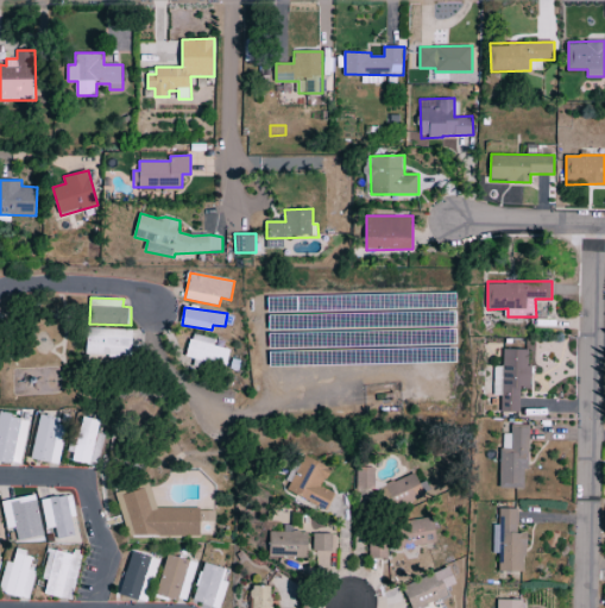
[(134,330),(88,327),(87,355),(133,357),(134,330)]
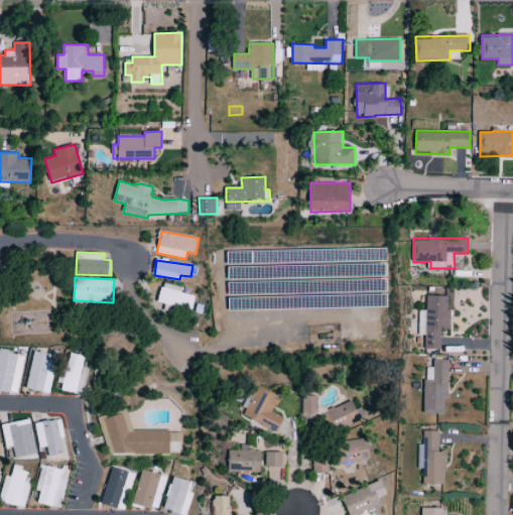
[(196,296),(181,293),(183,287),(164,282),(158,302),(167,304),(166,306),(191,313),(196,296)]
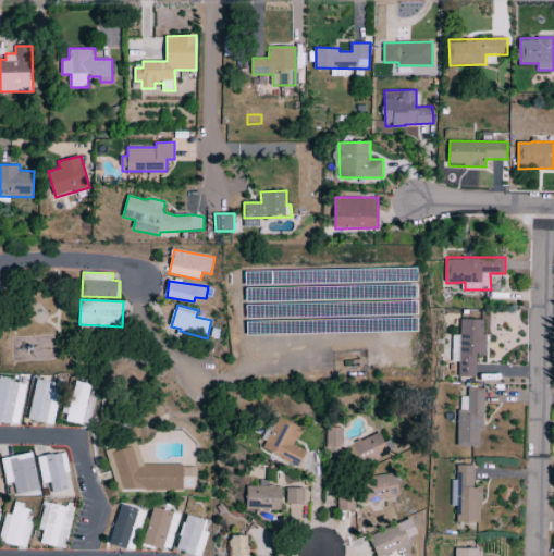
[(459,377),(477,377),(477,355),(485,356),(487,320),(462,319),(462,337),(454,337),(453,361),(459,361),(459,377)]
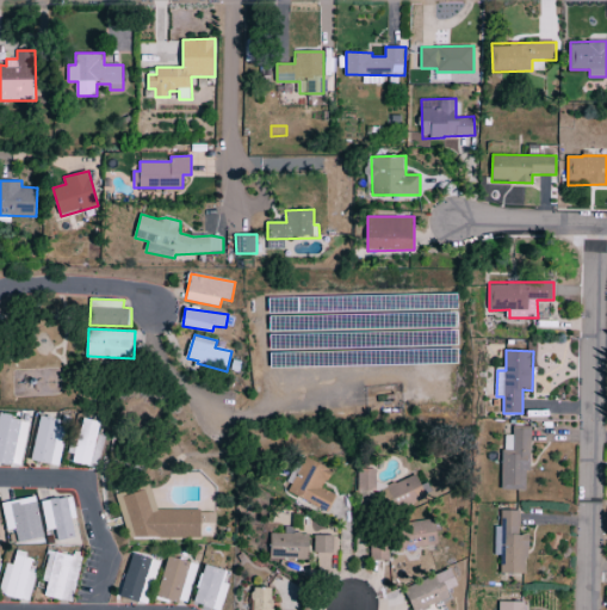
[(0,462),(25,466),(29,419),(0,416),(0,462)]
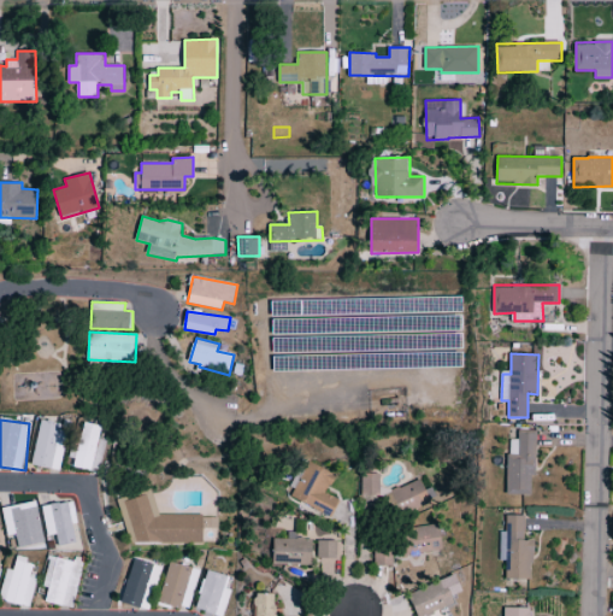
[(34,467),(63,470),(68,426),(39,422),(34,467)]
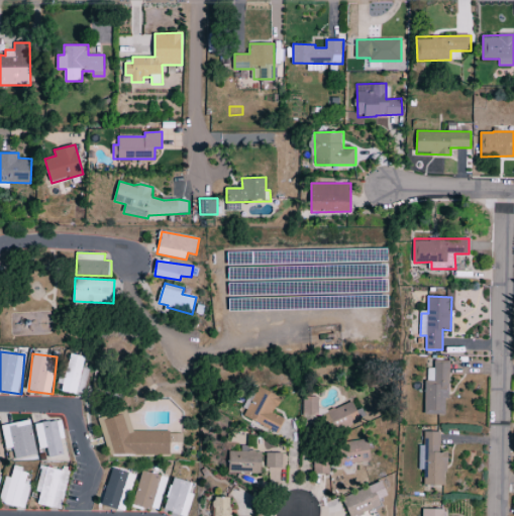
[(83,396),(90,369),(83,368),(86,357),(71,353),(66,374),(61,372),(59,383),(64,384),(62,391),(83,396)]
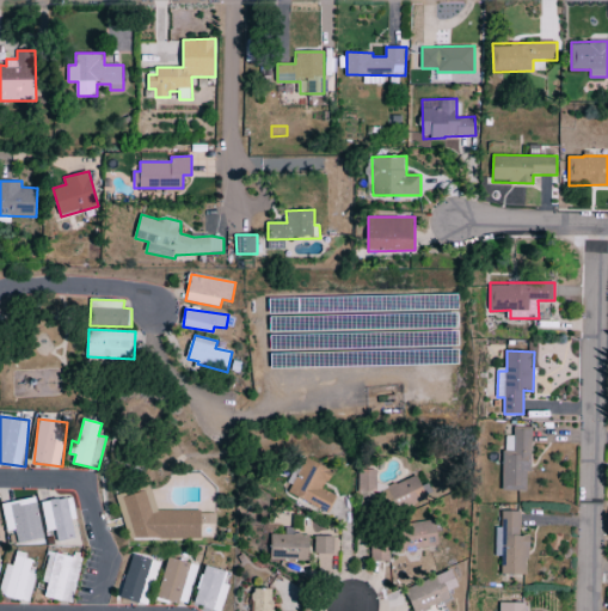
[(504,490),(530,492),(532,427),(515,426),(515,435),(505,435),(504,490)]
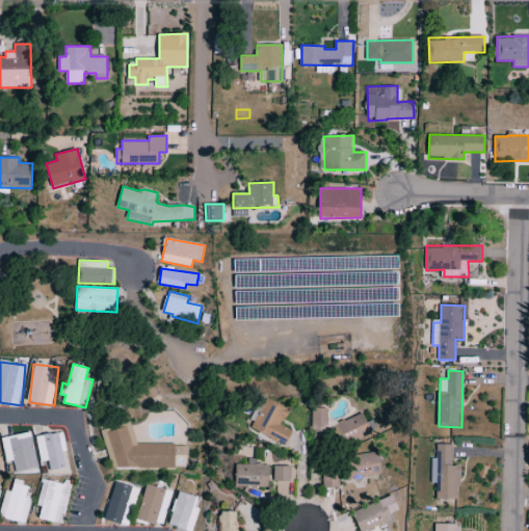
[(293,431),(282,426),(290,408),(265,397),(250,429),(287,446),(293,431)]
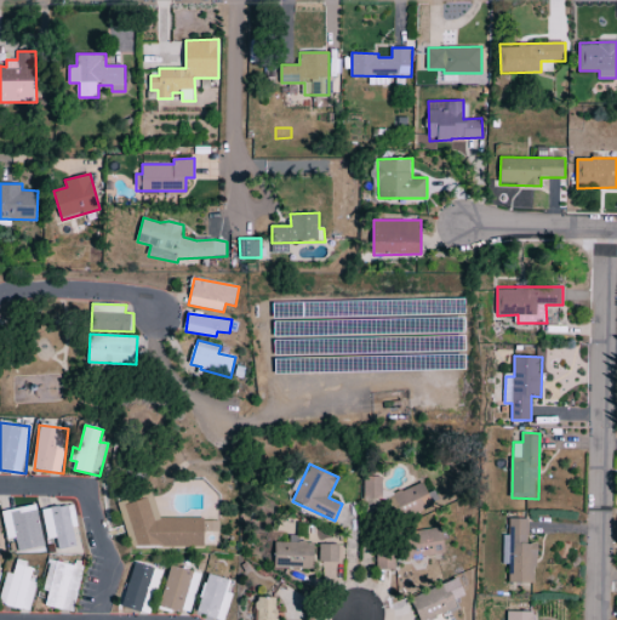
[(383,477),(365,476),(365,499),(388,500),(394,518),(403,518),(438,506),(438,495),(435,491),(427,490),(423,482),(399,491),(383,491),(383,477)]
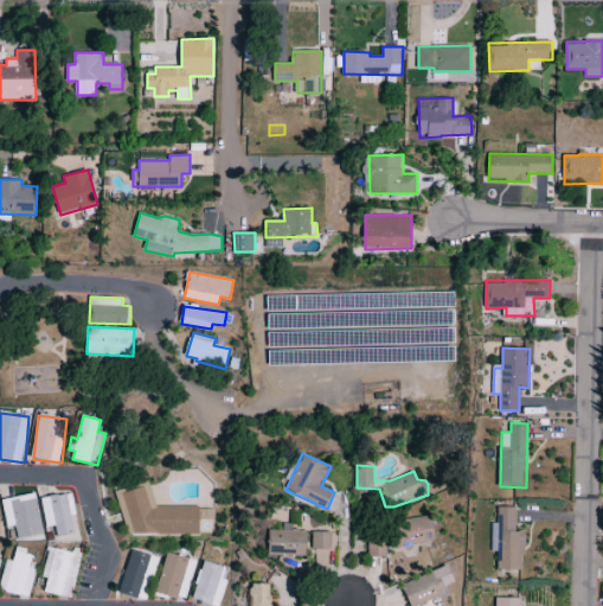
[(200,534),(200,520),(216,520),(216,506),(153,506),(153,488),(123,488),(123,535),(200,534)]
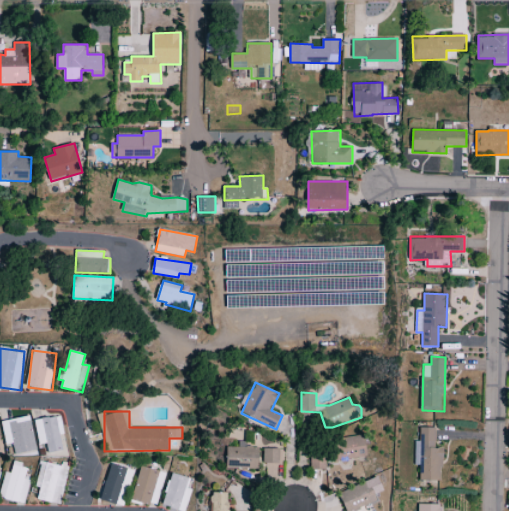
[(2,421),(7,445),(13,444),(15,455),(38,450),(30,415),(2,421)]
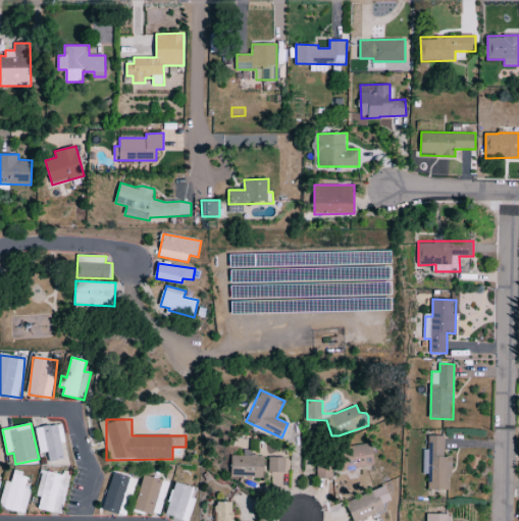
[(36,429),(41,454),(47,452),(50,462),(65,458),(62,444),(66,443),(62,423),(36,429)]
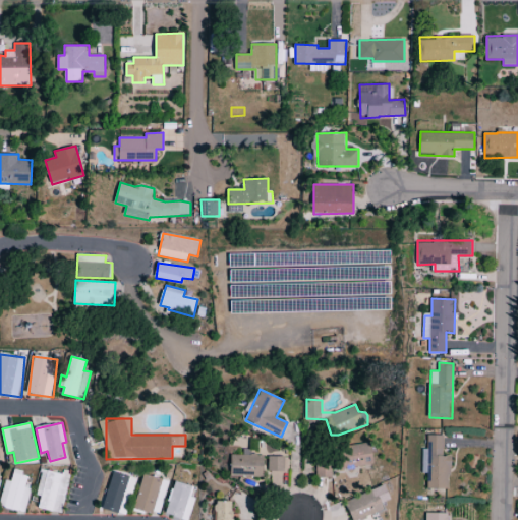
[(428,488),(450,489),(451,456),(444,455),(445,435),(428,435),(428,449),(423,449),(423,474),(428,474),(428,488)]
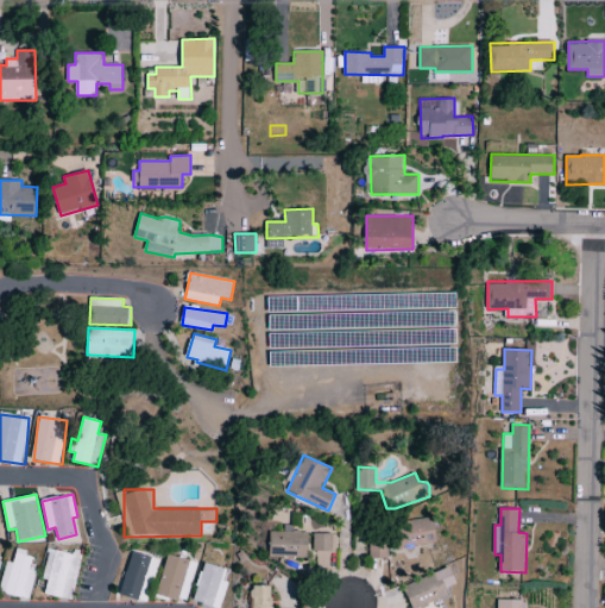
[(435,546),(434,520),(395,521),(396,547),(435,546)]
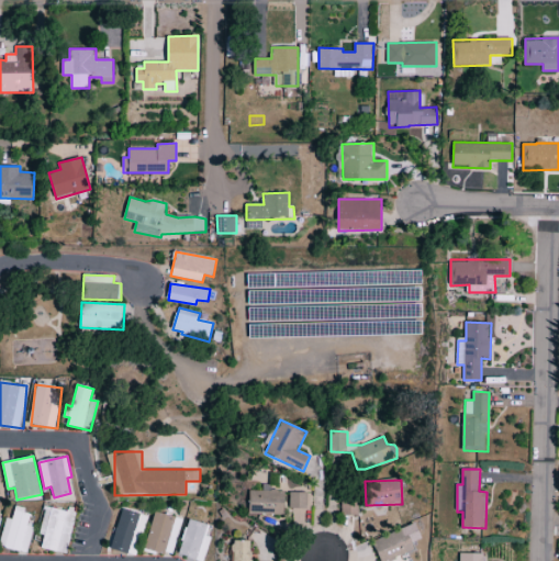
[(249,514),(286,514),(286,491),(272,491),(272,485),(264,484),(264,491),(250,491),(249,514)]
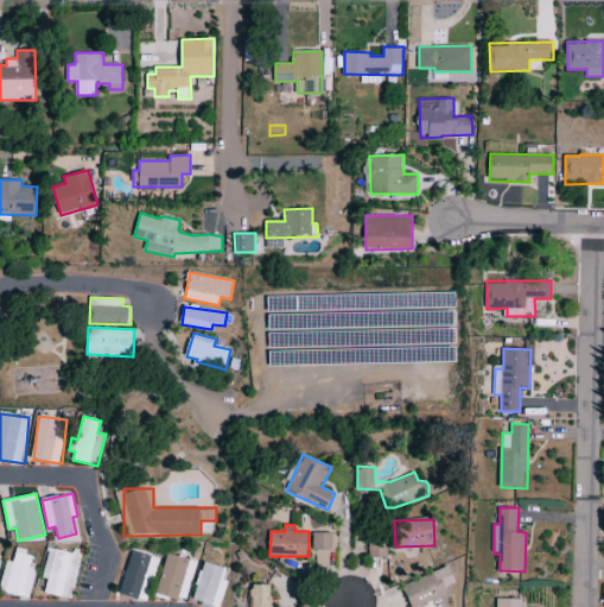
[(316,568),(336,569),(337,533),(317,532),(316,568)]
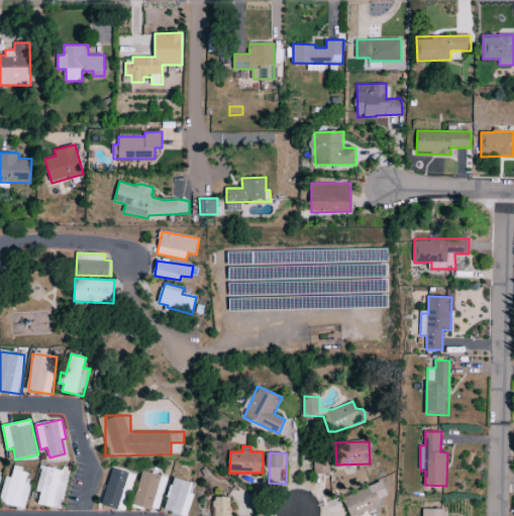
[(330,475),(330,457),(315,456),(314,474),(330,475)]
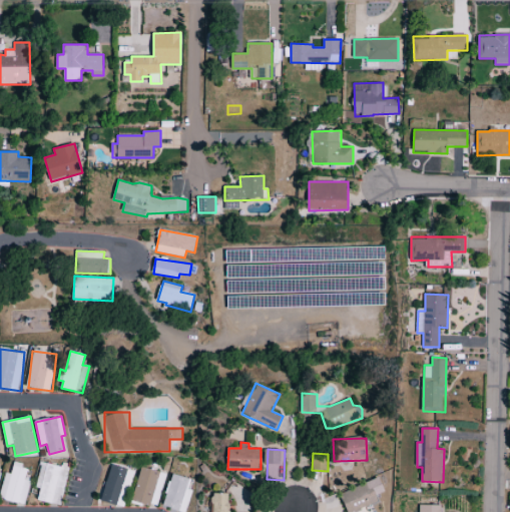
[(38,501),(62,505),(69,467),(42,462),(37,488),(41,489),(38,501)]
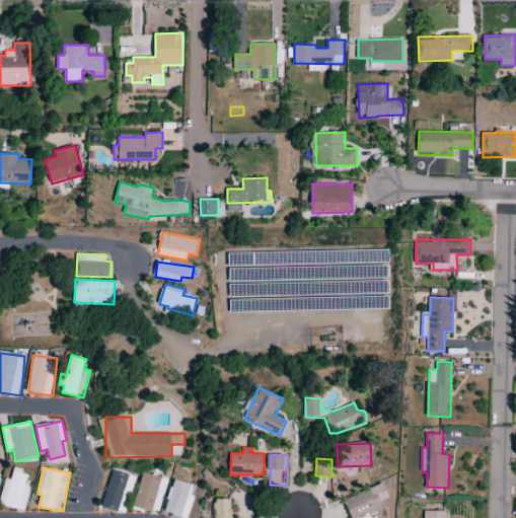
[(6,477),(0,503),(0,504),(25,511),(31,486),(26,485),(29,472),(14,469),(12,479),(6,477)]
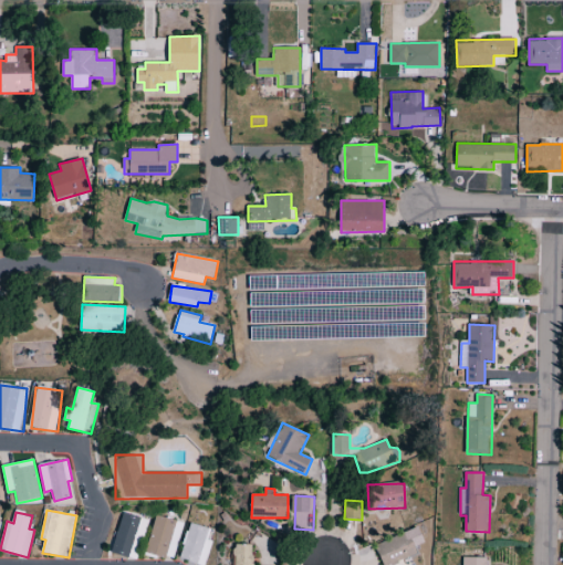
[(149,521),(124,512),(111,552),(129,558),(133,546),(139,548),(149,521)]
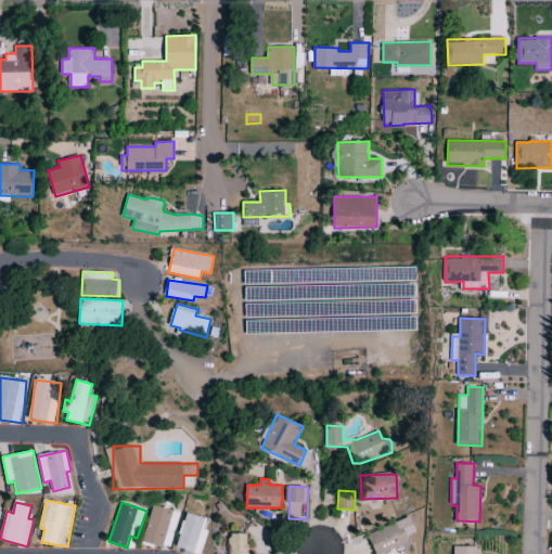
[(181,512),(153,505),(143,541),(171,549),(181,512)]
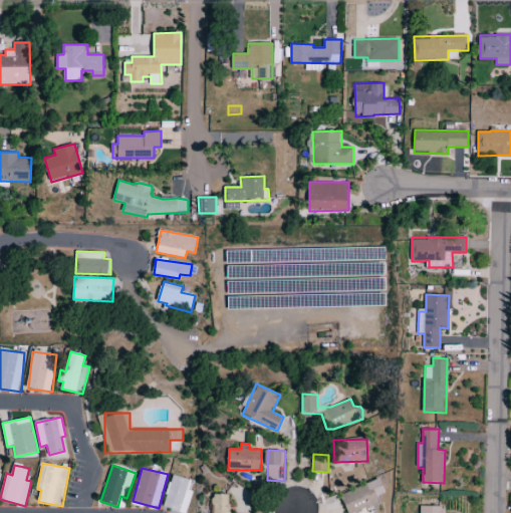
[(191,480),(173,475),(163,507),(183,512),(187,512),(194,491),(188,490),(191,480)]
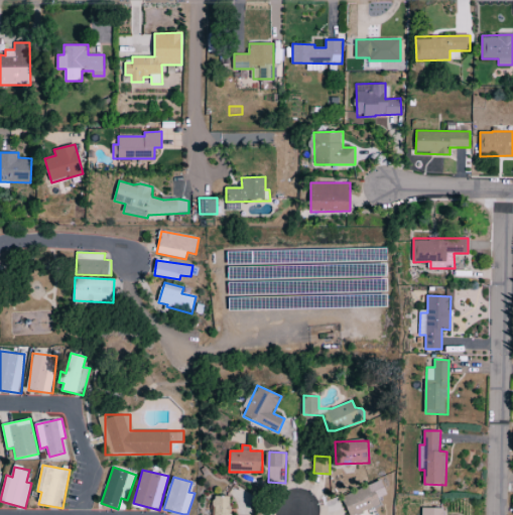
[(378,498),(387,495),(382,481),(343,496),(349,514),(353,514),(381,505),(378,498)]
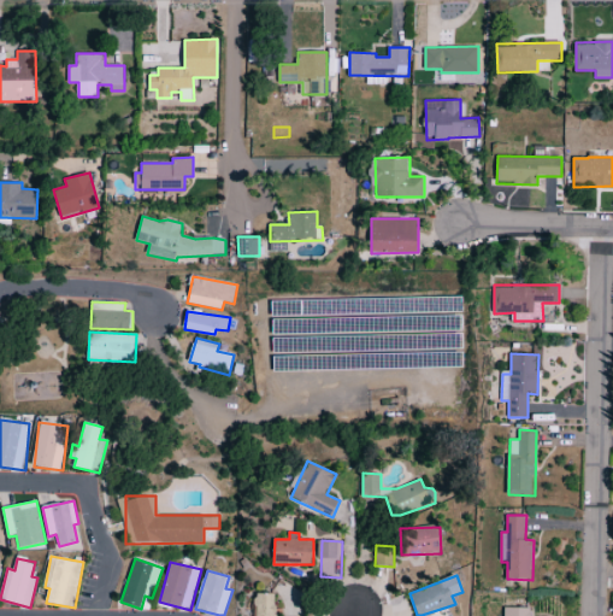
[(254,615),(275,615),(275,593),(254,593),(254,615)]
